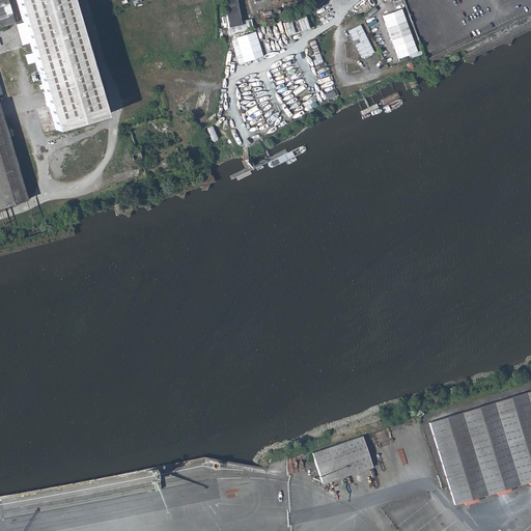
[(7,0),(0,0),(0,206),(26,199),(0,110),(0,92),(3,92),(0,83),(0,21),(12,18),(7,0)]
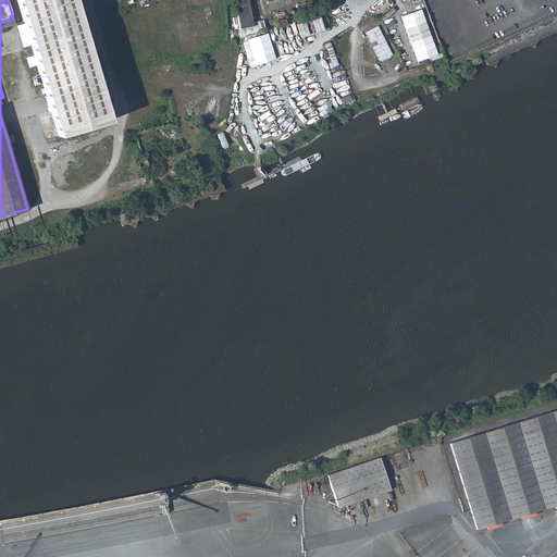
[(17,0),(23,17),(21,19),(27,40),(29,39),(59,137),(111,122),(74,0),(17,0)]
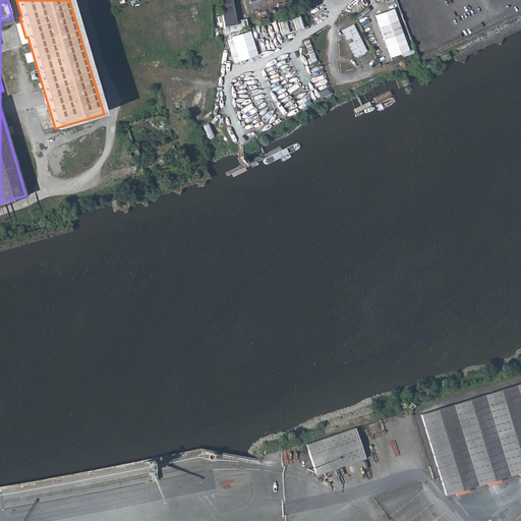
[(231,0),(218,0),(226,35),(248,27),(245,19),(236,22),(231,0)]
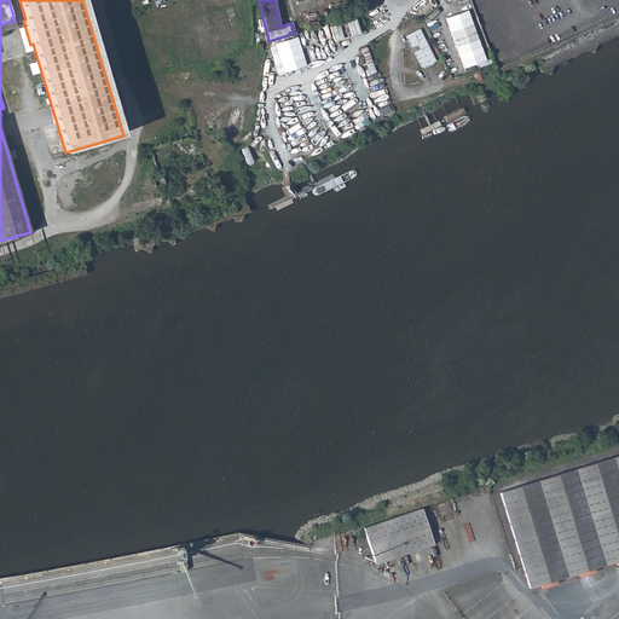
[(446,18),(449,25),(470,17),(468,11),(446,18)]
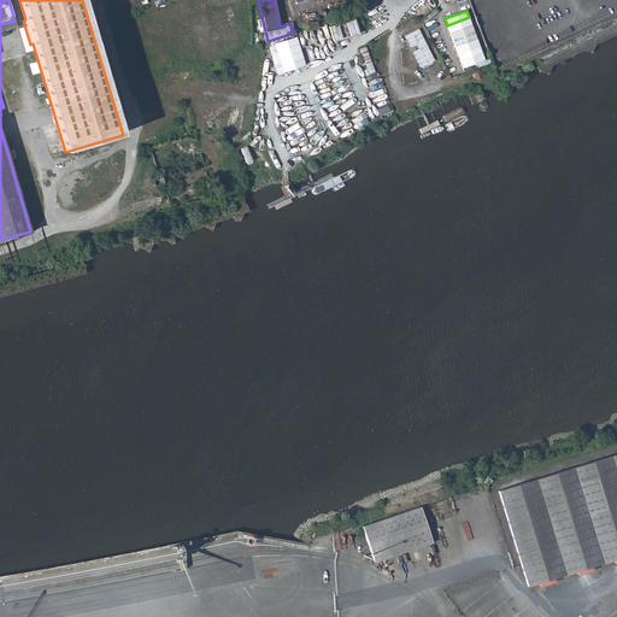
[(469,17),(447,25),(463,68),(485,60),(469,17)]
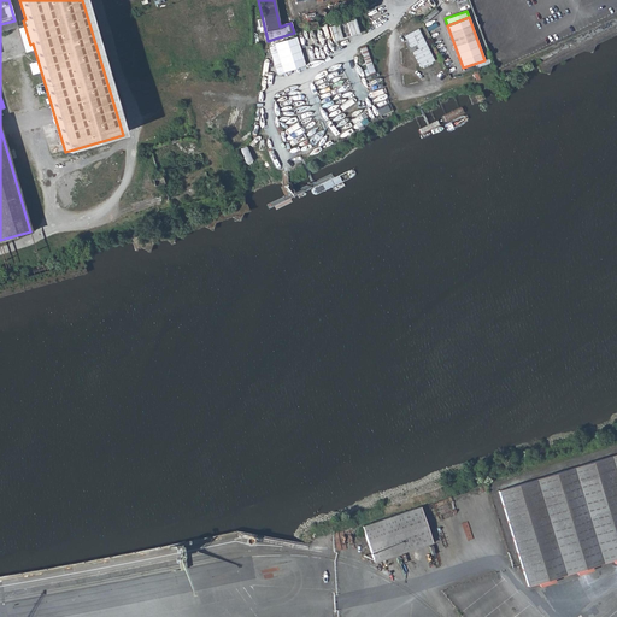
[(354,19),(329,28),(334,41),(359,33),(354,19)]
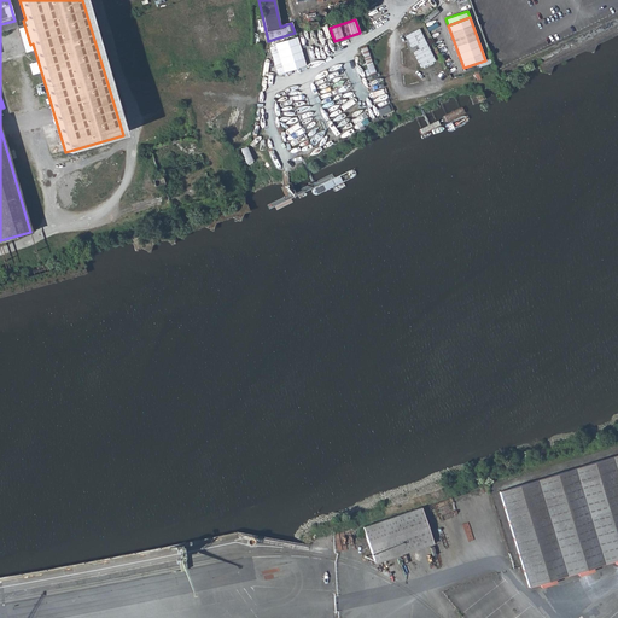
[(23,21),(17,23),(24,46),(30,45),(23,21)]
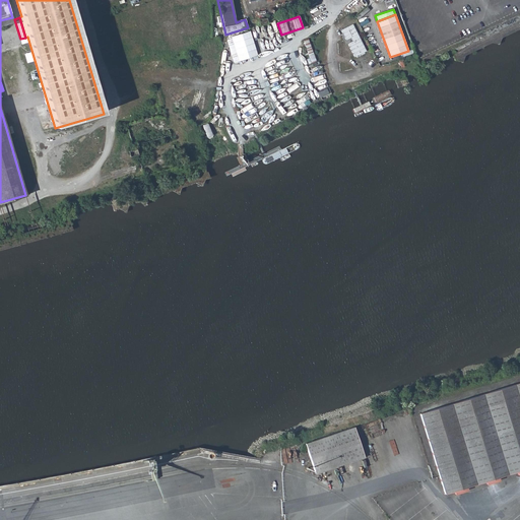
[(352,22),(340,28),(345,39),(349,37),(351,40),(347,42),(353,56),(366,50),(352,22)]
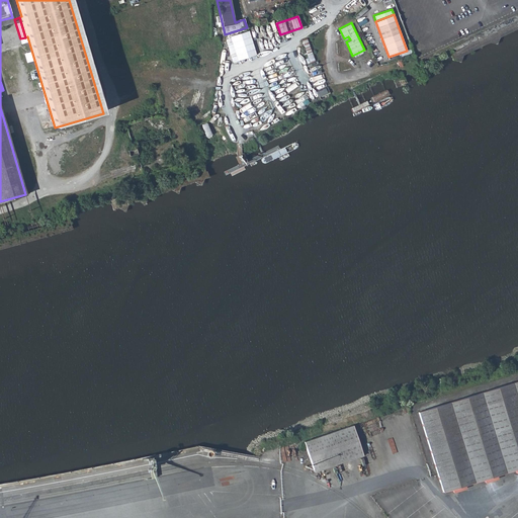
[(250,30),(226,37),(233,62),(257,55),(250,30)]
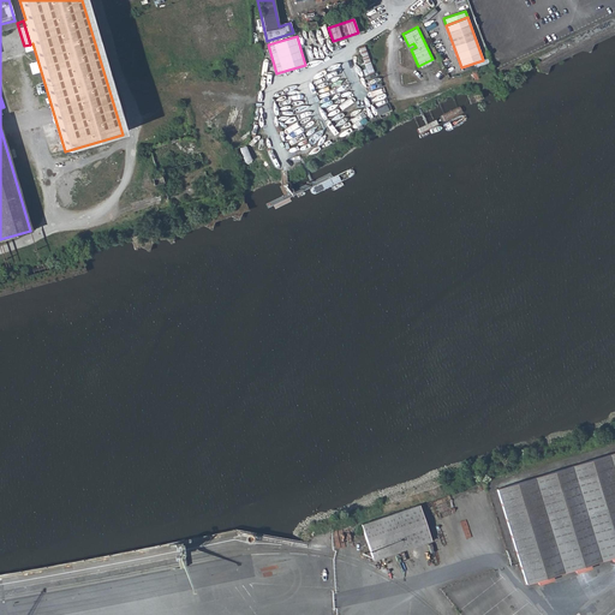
[(292,159),(298,157),(293,145),(287,148),(292,159)]
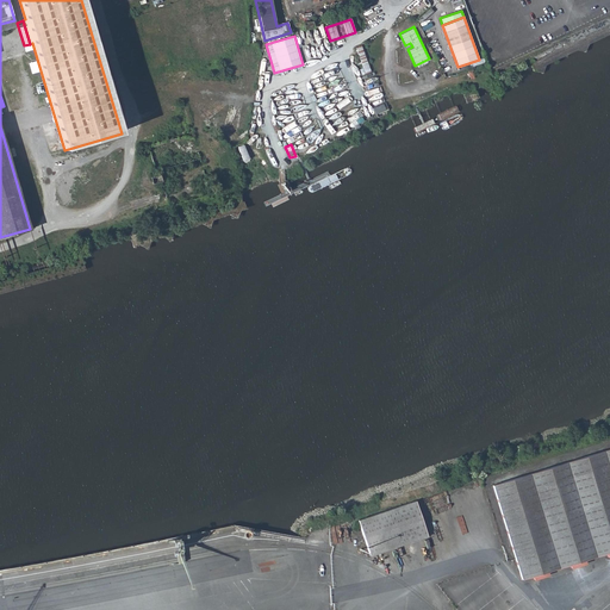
[(609,452),(493,483),(518,577),(609,552),(609,452)]
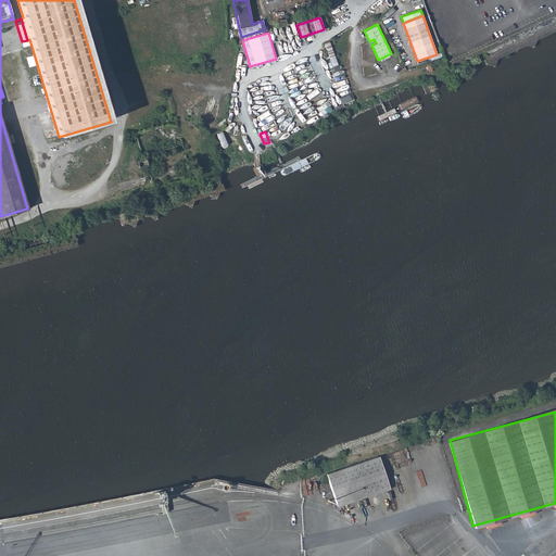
[(338,507),(390,489),(379,457),(327,475),(338,507)]
